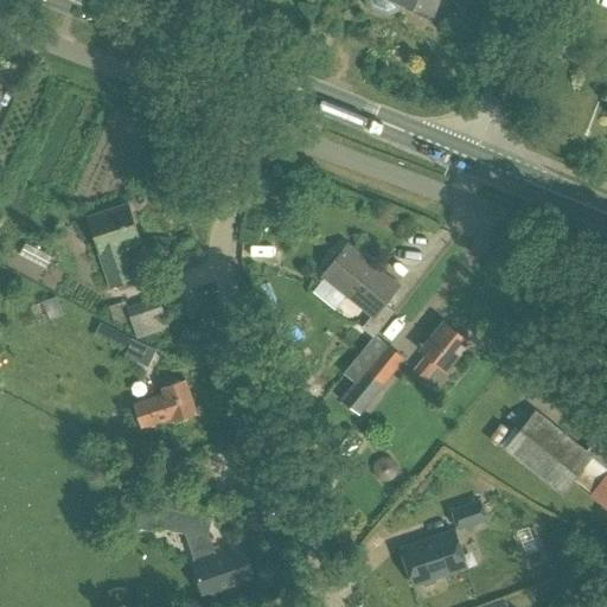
[(432,14),(436,0),(369,0),(372,7),(388,13),(397,8),(401,2),(432,14)]
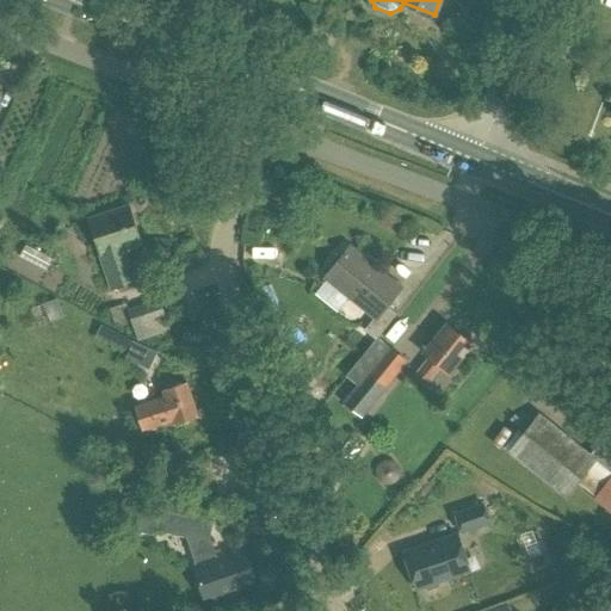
[(111,291),(136,283),(125,250),(142,244),(130,207),(88,220),(111,291)]
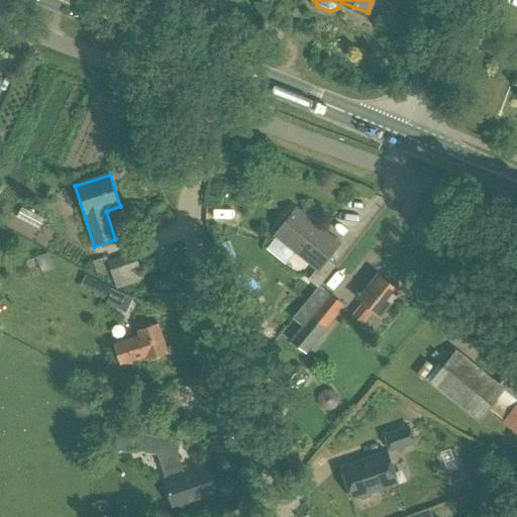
[(318,289),(335,267),(327,260),(340,243),(297,209),(275,236),(316,270),(307,280),(318,289)]
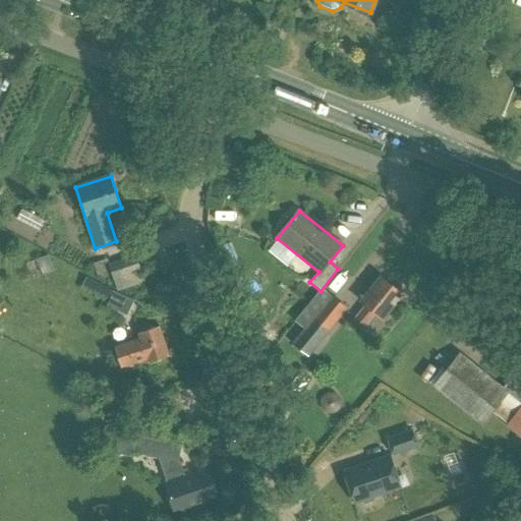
[(33,218),(29,225),(47,236),(51,229),(33,218)]
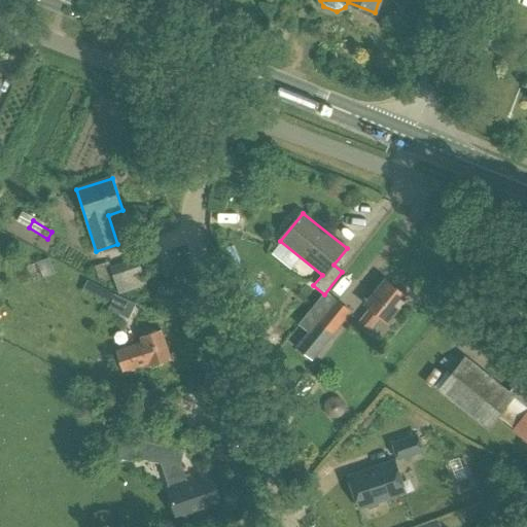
[(120,296),(145,289),(137,260),(111,268),(120,296)]
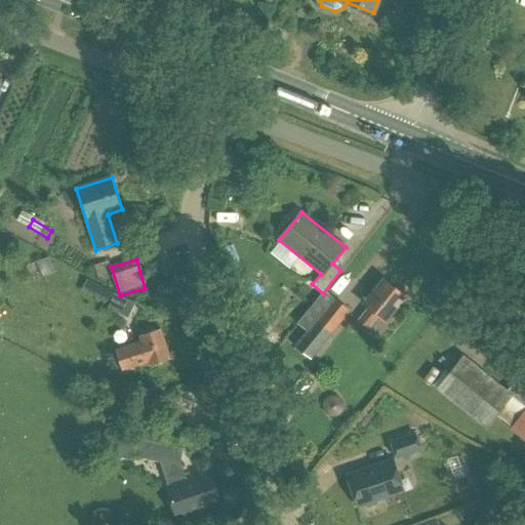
[(98,282),(113,278),(108,261),(93,266),(98,282)]
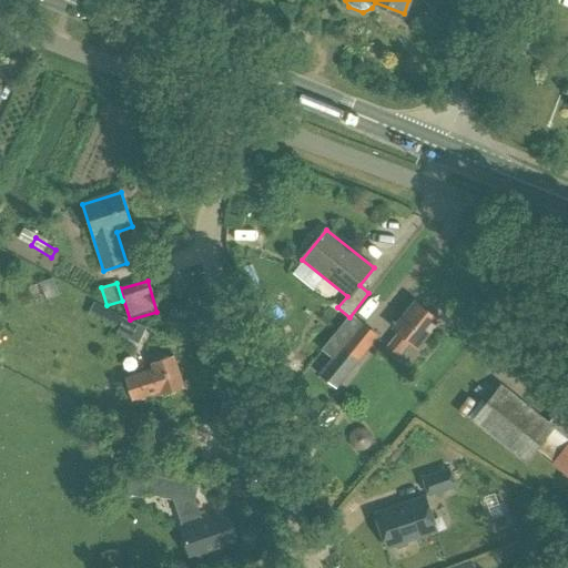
[(417,348),(439,321),(415,302),(394,330),(398,333),(387,347),(398,356),(409,342),(417,348)]
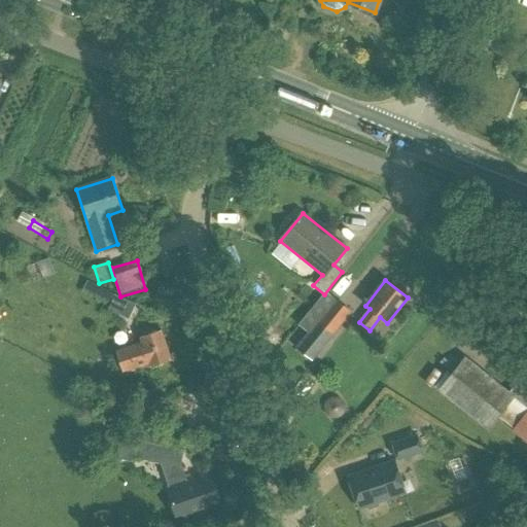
[(136,304),(115,294),(108,310),(129,319),(136,304)]
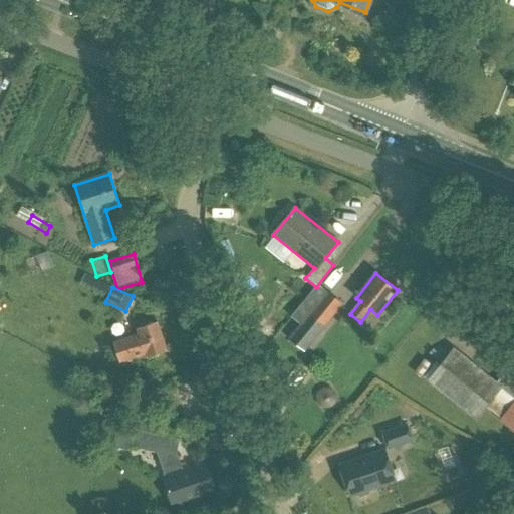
[(304,352),(342,304),(326,291),(288,338),(304,352)]
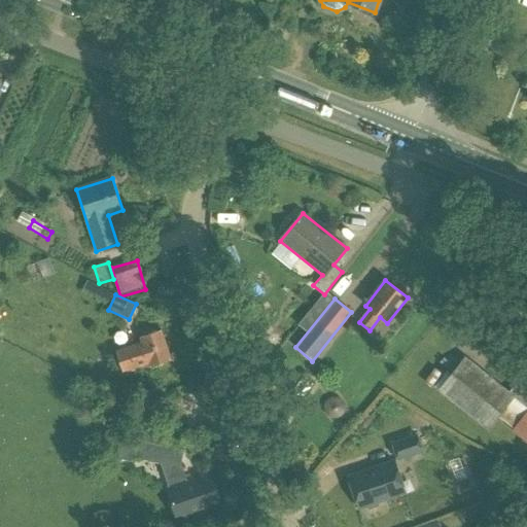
[(151,367),(172,361),(162,330),(140,338),(142,343),(116,351),(124,373),(150,364),(151,367)]
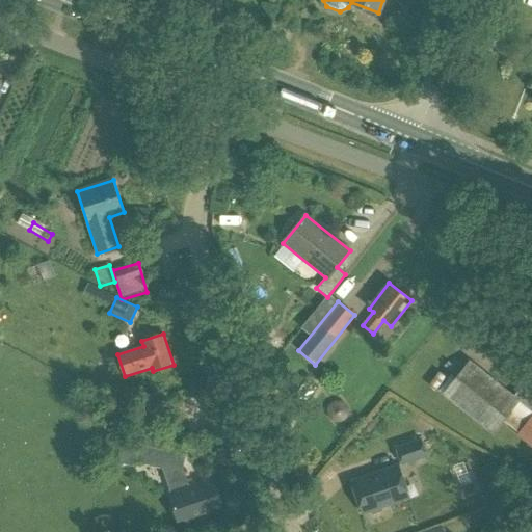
[(519,402),(520,400),(470,360),(443,394),(493,433),(503,421),(519,402)]
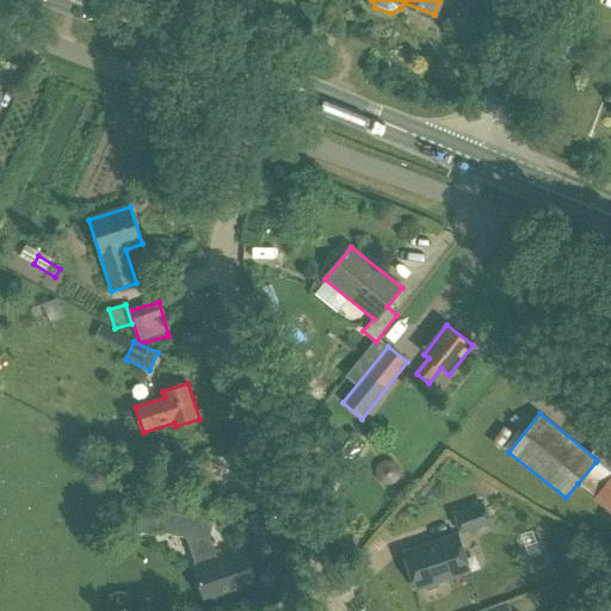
[(610,474),(596,462),(578,483),(597,498),(610,508),(610,474)]
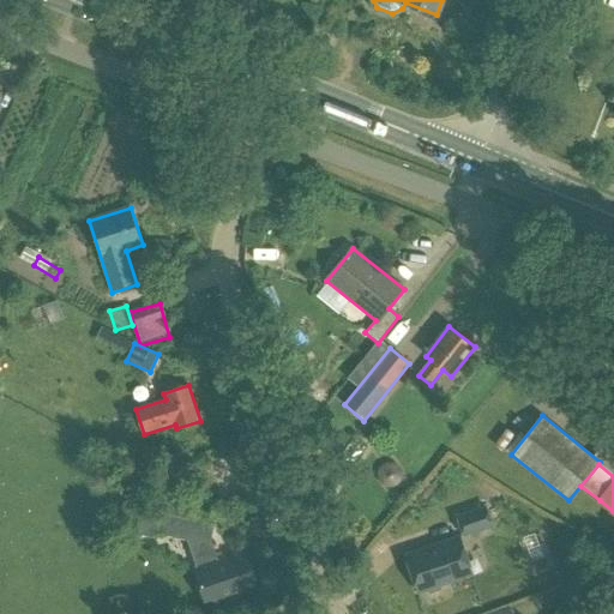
[(110,511),(122,511),(121,486),(109,486),(110,511)]
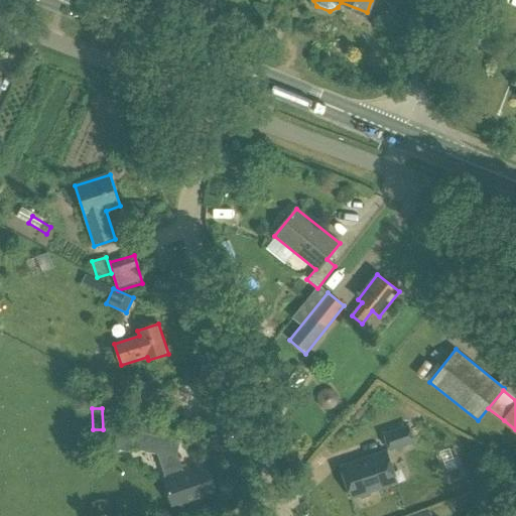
[(390,450),(414,442),(408,426),(385,434),(390,450)]
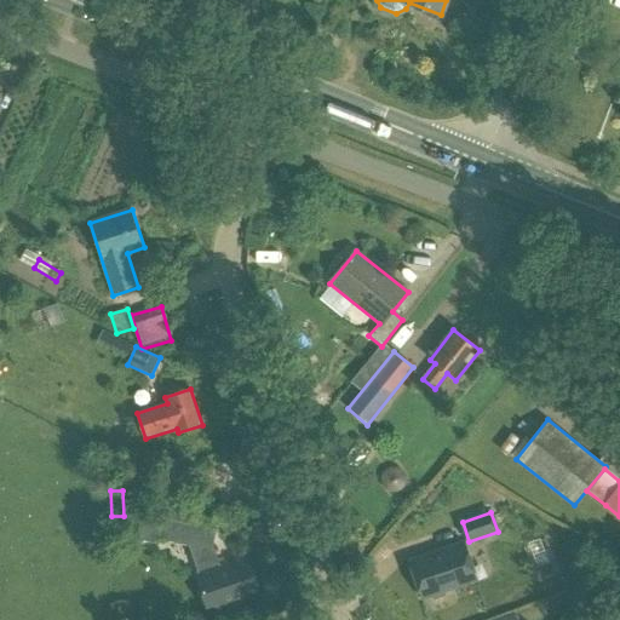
[(220,567),(214,549),(213,549),(217,529),(162,518),(158,540),(189,546),(199,574),(196,574),(210,613),(262,595),(248,557),(220,567)]
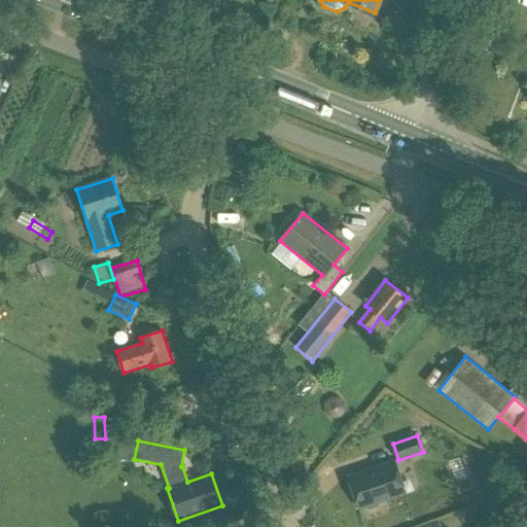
[(370,508),(378,506),(381,501),(406,493),(394,461),(349,477),(359,508),(365,506),(370,508)]
